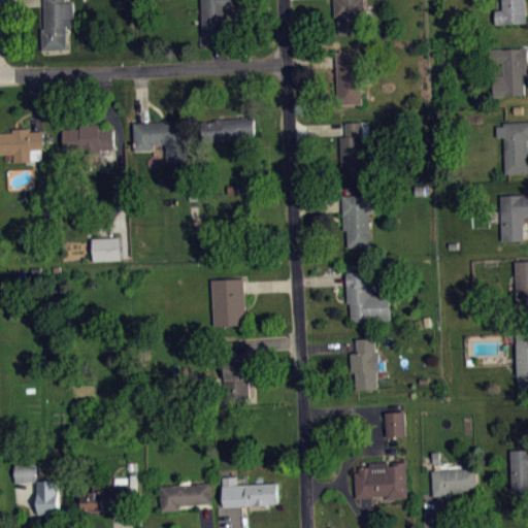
[(44,0),(45,28),(42,28),(44,51),(69,48),(68,26),(74,26),(73,1),(66,1),(65,0),(44,0)]
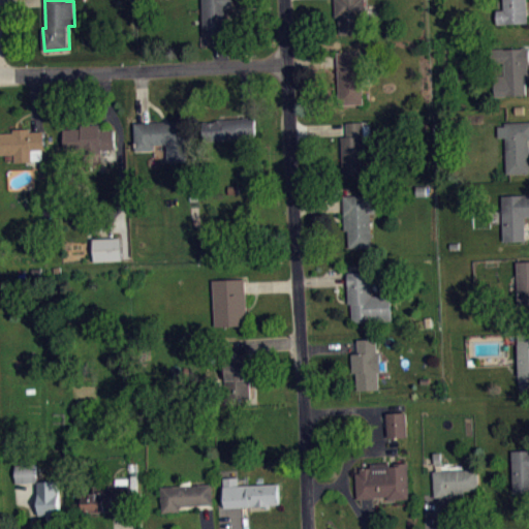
[(201,0),(205,33),(227,32),(226,7),(234,7),(232,0),(201,0)]
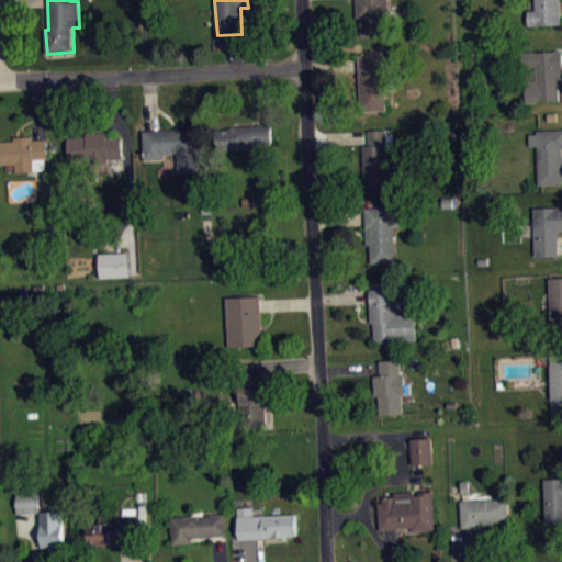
[(356,0),(356,18),(361,18),(361,36),(389,35),(388,18),(393,18),(392,3),(389,3),(389,0),(356,0)]
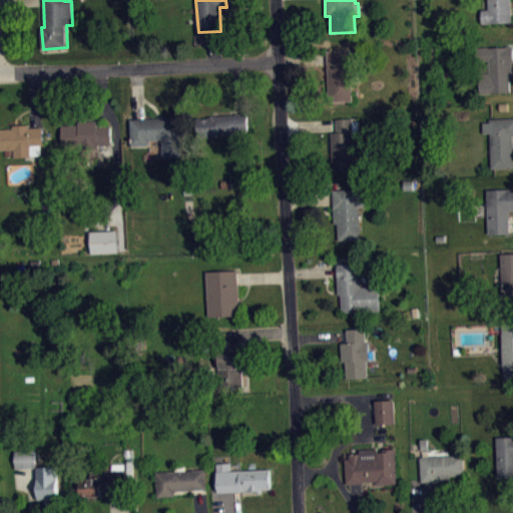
[(482,9),(482,23),(512,21),(511,0),(488,0),(490,9),(482,9)]
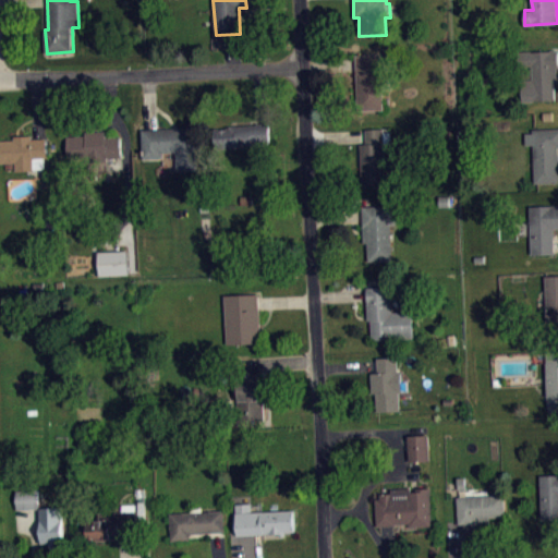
[(522,102),(522,81),(532,80),(531,65),(521,65),(521,51),(557,50),(557,67),(556,67),(557,83),(554,83),(554,100),(522,102)]
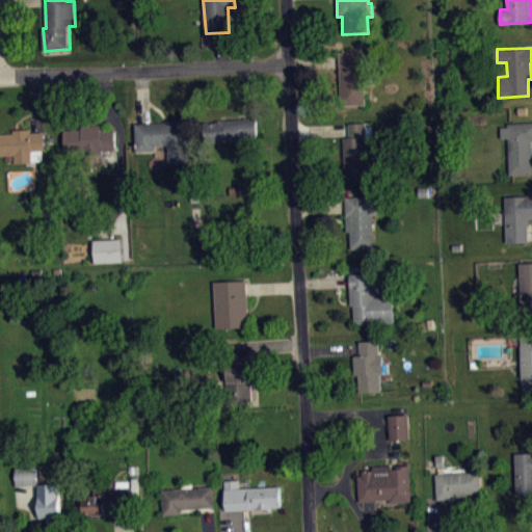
[(339,53),(342,104),(367,104),(365,52),(339,53)]
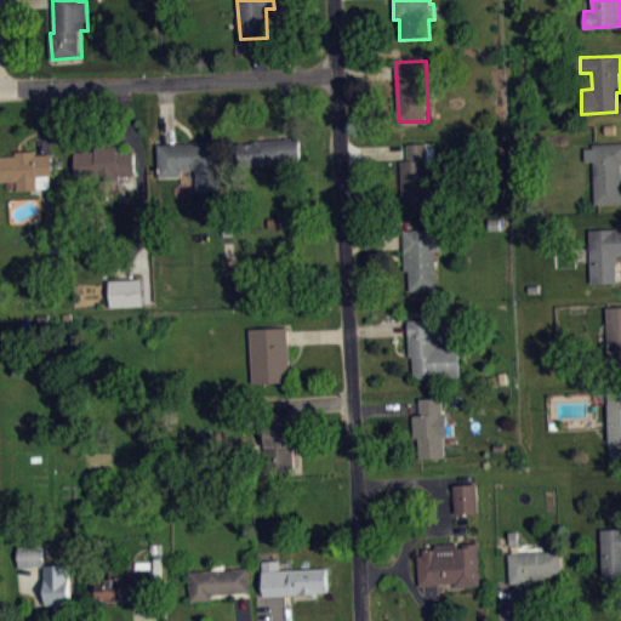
[(298,136),(300,158),(280,159),(280,163),(238,166),(238,142),(245,142),(245,143),(251,143),(251,142),(255,141),(255,140),(285,138),(285,137),(298,136)]
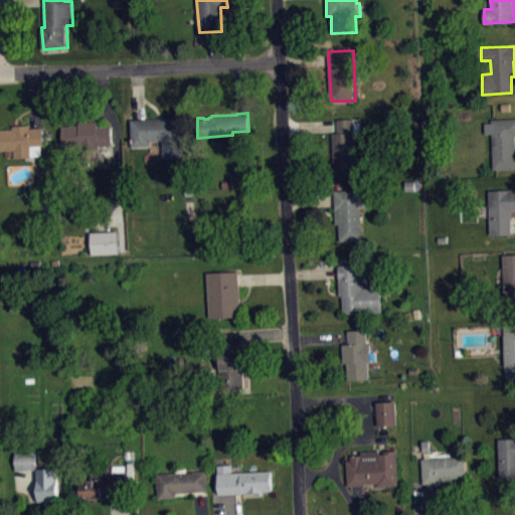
[(150,140),(151,145),(132,146),(131,119),(181,117),(184,156),(163,156),(162,139),(150,140)]
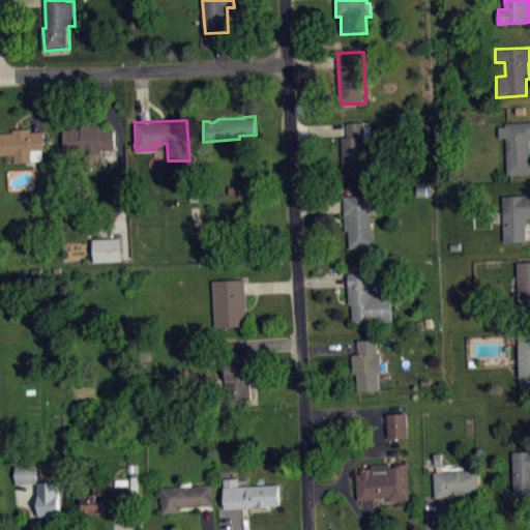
[(344,175),(344,156),(342,156),(342,136),(348,136),(347,122),(367,121),(367,124),(371,124),(371,141),(364,141),(366,175),(344,175)]
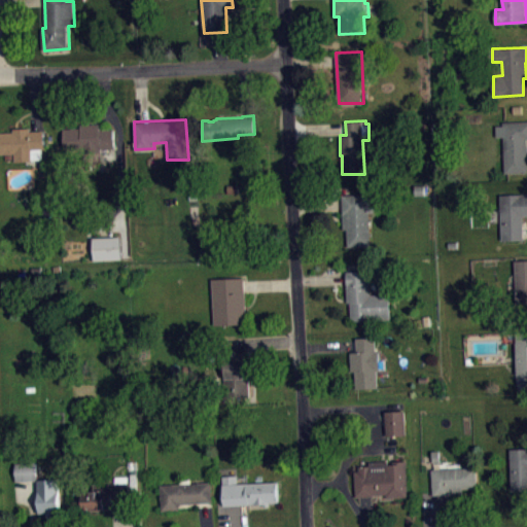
[(526,172),(504,173),(503,136),(496,136),(495,126),(503,126),(503,121),(526,120),(526,139),(526,172)]
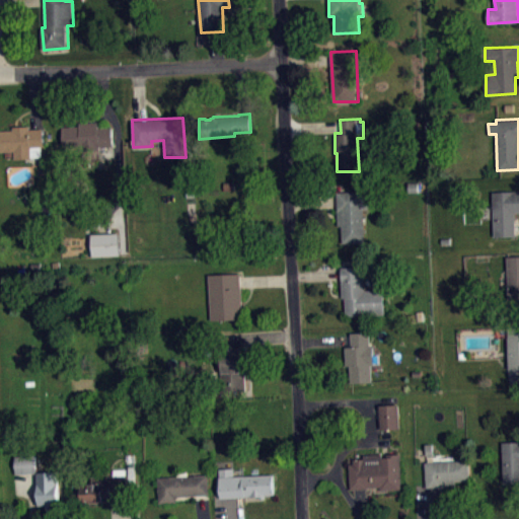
[(62,126),(64,148),(115,145),(113,126),(98,127),(97,121),(79,122),(79,126),(62,126)]
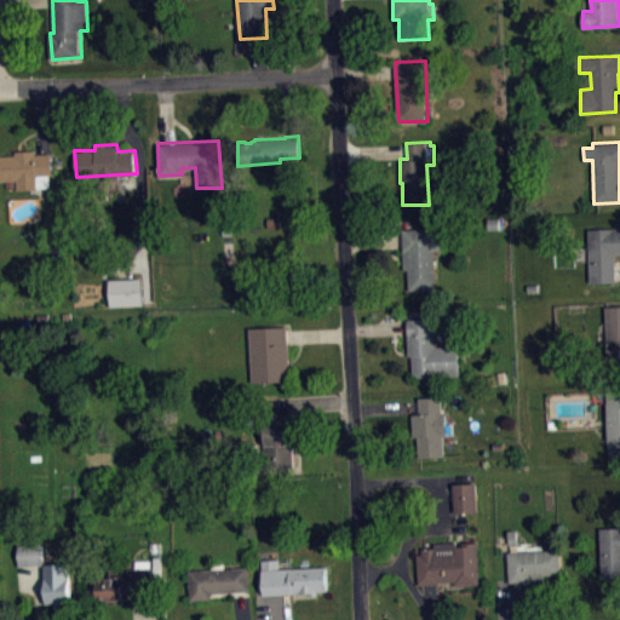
[(0,154),(0,181),(17,181),(17,190),(38,189),(38,187),(51,187),(50,174),(53,174),(52,153),(35,154),(35,150),(15,150),(16,154),(0,154)]
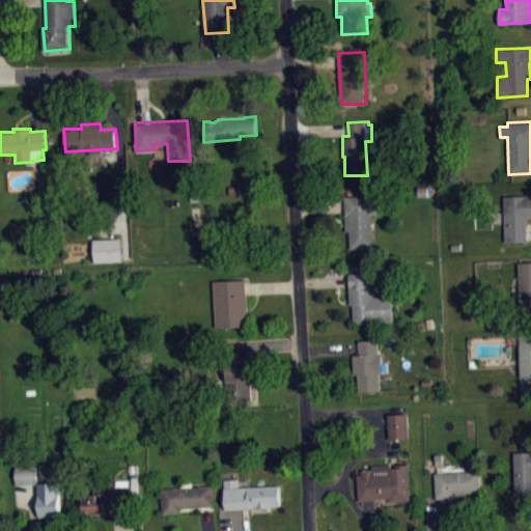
[(350,248),(350,231),(346,231),(344,196),(371,195),(371,197),(378,197),(380,213),(372,213),(374,247),(350,248)]
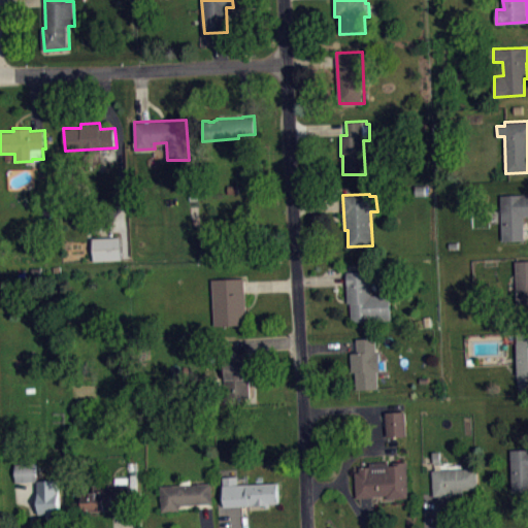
[(527,194),(501,195),(503,240),(524,240),(524,216),(527,215),(527,194)]
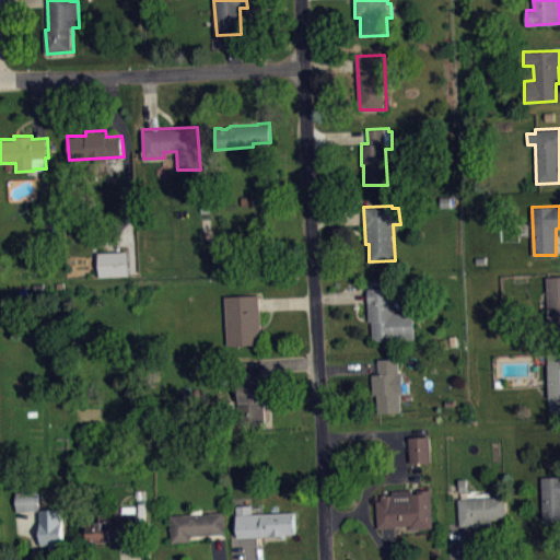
[(97,252),(98,276),(129,275),(128,251),(97,252)]
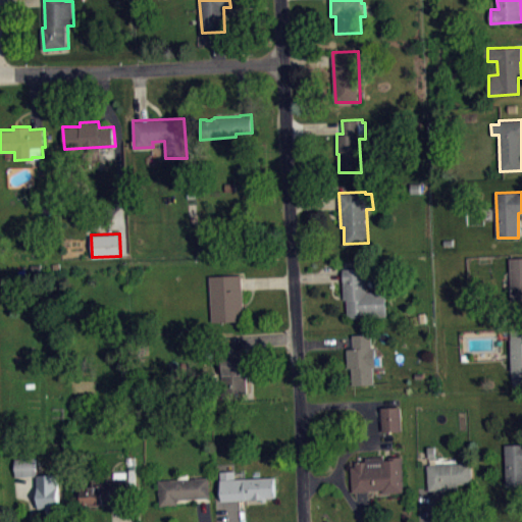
[(521,257),(511,258),(514,307),(521,306),(521,257)]
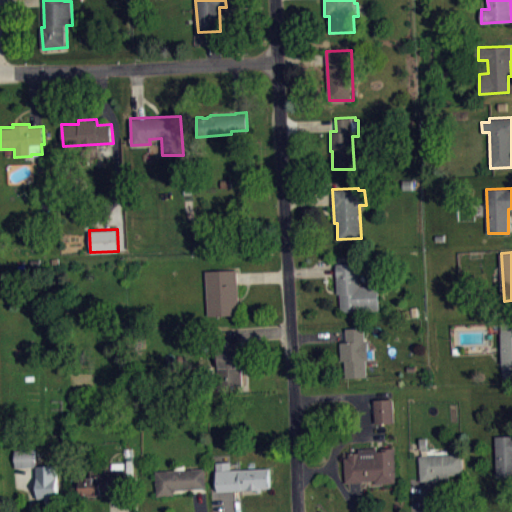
[(336,263),(336,293),(339,293),(340,310),(379,309),(378,284),(360,285),(359,262),(336,263)]
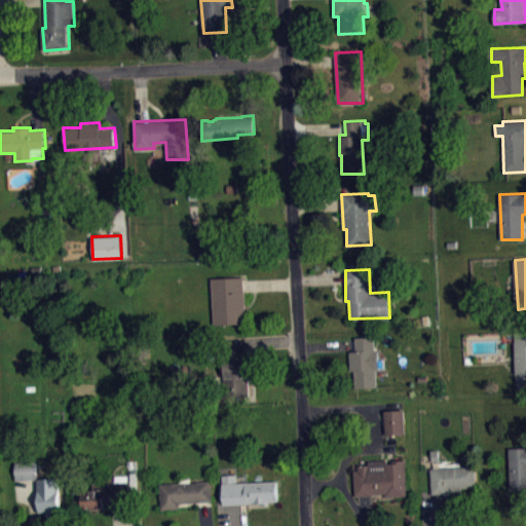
[(211,277),(213,323),(245,322),(243,275),(211,277)]
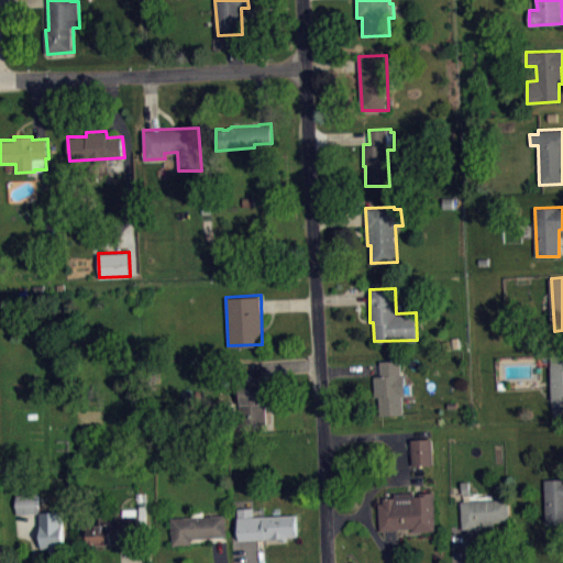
[(562,417),(553,417),(552,354),(562,353),(562,417)]
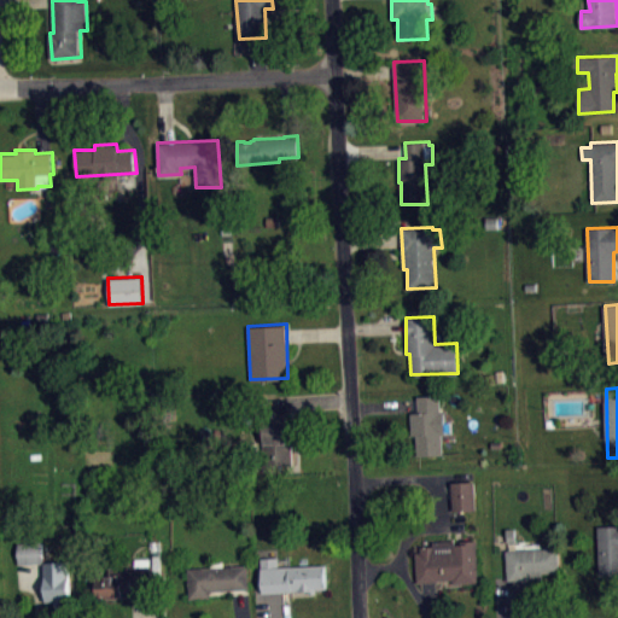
[(417,455),(442,454),(441,435),(444,433),(443,410),(439,412),(439,396),(418,397),(419,412),(410,412),(412,435),(417,435),(417,455)]
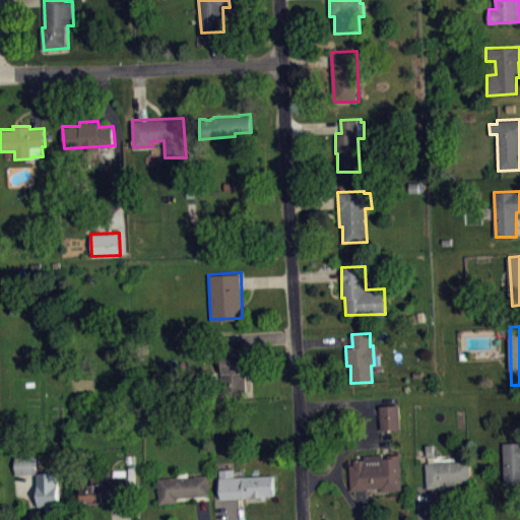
[(246,390),(222,392),(219,353),(244,351),(246,390)]
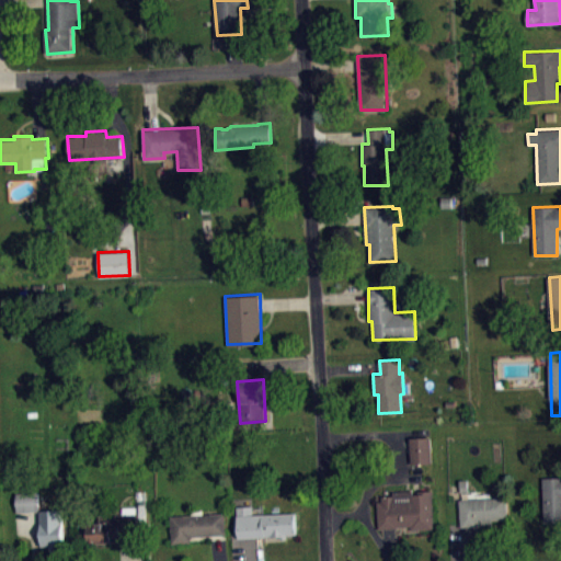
[(408,437),(409,462),(432,462),(431,436),(408,437)]
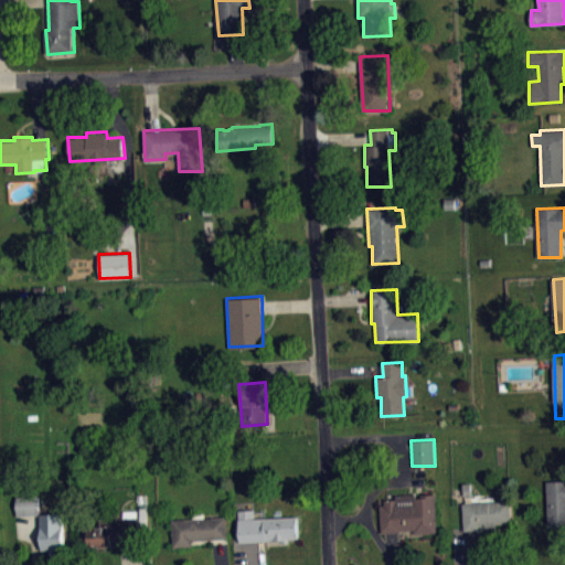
[(564,480),(546,480),(548,526),(564,525),(564,480)]
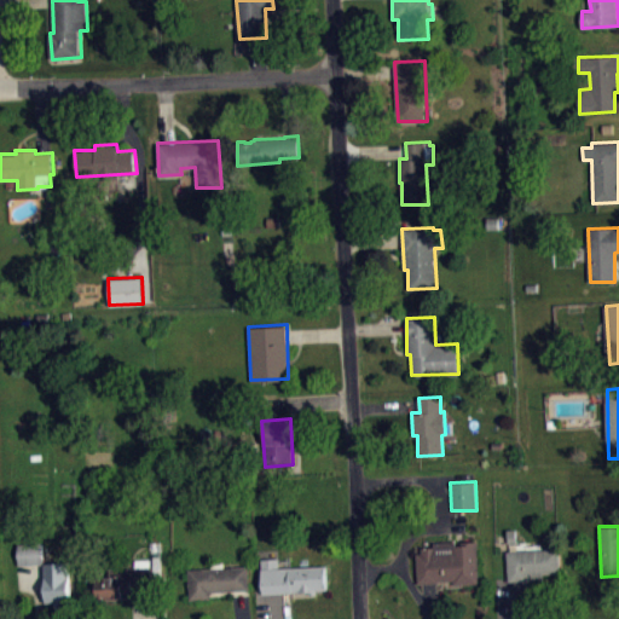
[(416,553),(417,583),(439,583),(439,584),(443,584),(444,586),(460,586),(460,584),(480,584),(478,541),(462,542),(462,545),(458,545),(453,541),(434,542),(433,547),(422,547),(422,553),(416,553)]
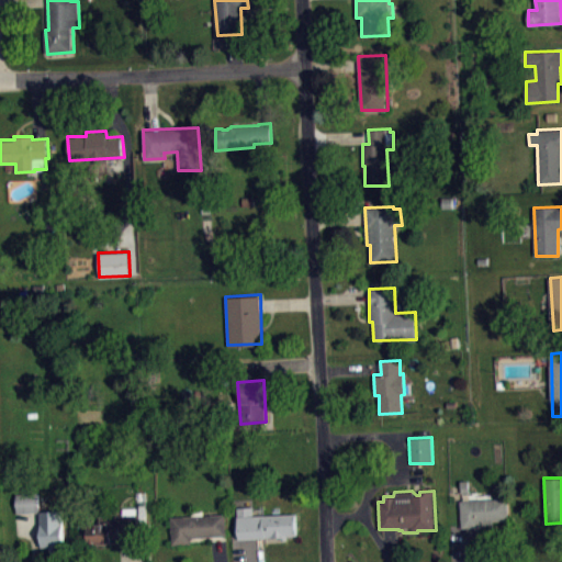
[(15,493),(17,513),(40,512),(42,547),(48,547),(48,549),(57,549),(57,547),(65,546),(63,510),(40,510),(37,493),(15,493)]
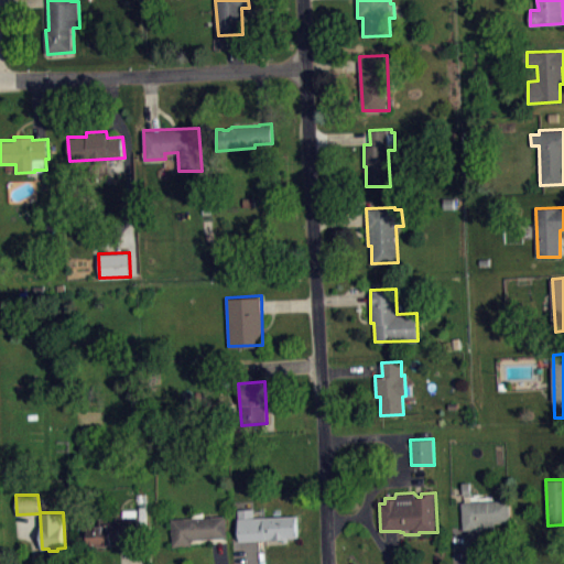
[(463,529),(462,501),(509,500),(510,522),(495,523),(495,529),(463,529)]
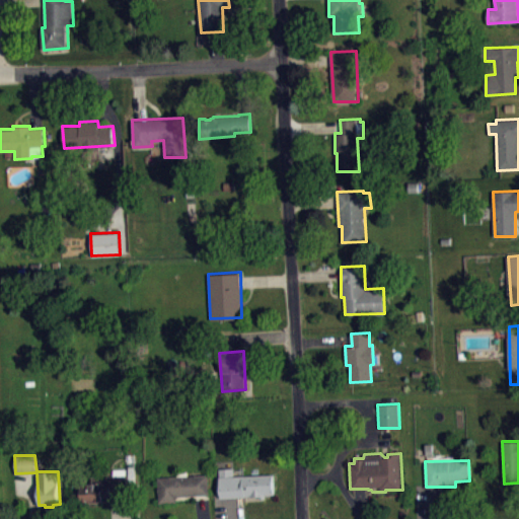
[(79,485),(80,503),(102,503),(102,501),(110,501),(110,492),(127,491),(126,467),(113,467),(113,475),(100,476),(100,473),(91,473),(91,477),(91,484),(79,485)]
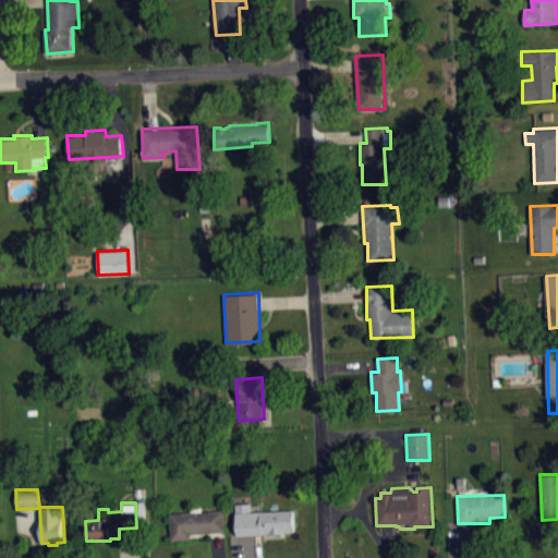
[(234,504),(237,535),(265,534),(265,532),(269,532),(269,534),(286,534),(286,532),(296,531),(295,509),(251,511),(251,502),(234,504)]
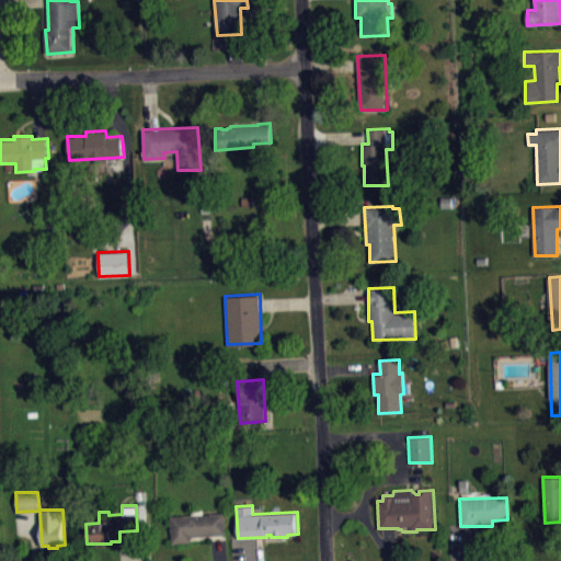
[(170,515),(172,542),(191,542),(191,536),(227,535),(225,513),(204,514),(204,508),(191,510),(191,514),(170,515)]
